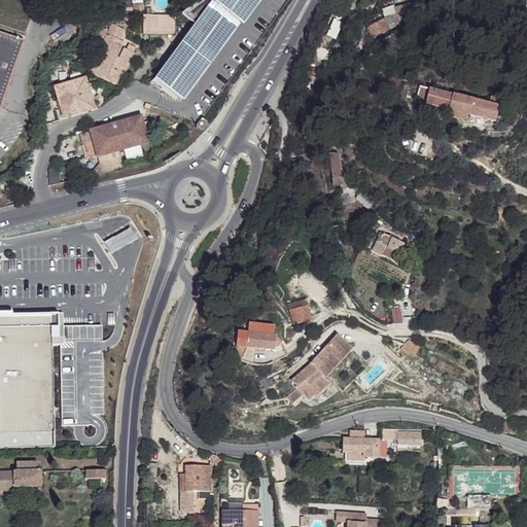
[(261,0),(215,0),(213,3),(210,1),(151,79),(182,102),(241,24),(243,26),(261,0)]
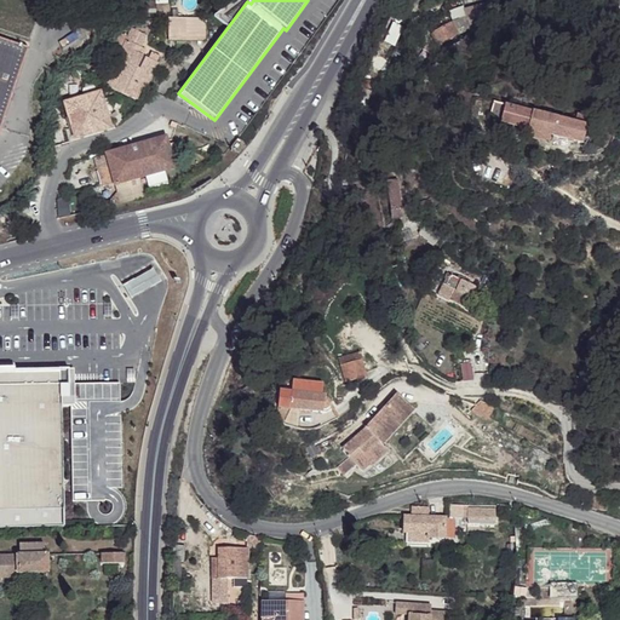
[(451,23),(429,34),(434,45),(452,35),(469,30),(470,33),(482,29),(486,6),(486,1),(481,3),(482,6),(460,10),(463,16),(451,21),(451,23)]
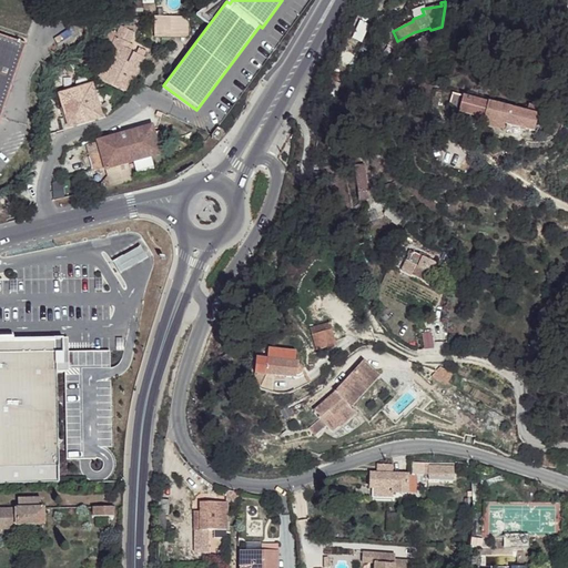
[(189,38),(191,17),(155,14),(154,36),(189,38)]
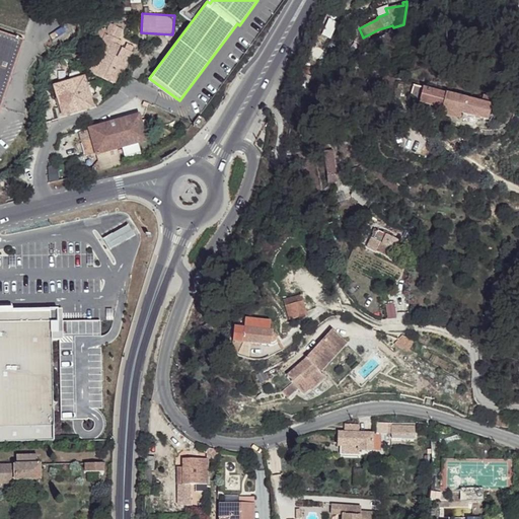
[(115,18),(107,29),(109,29),(120,35),(126,24),(115,18)]
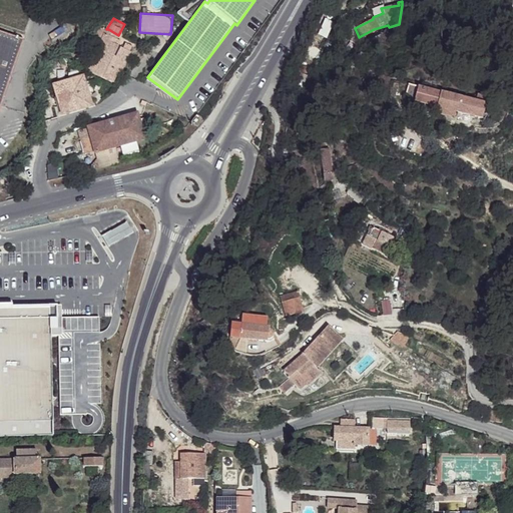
[(326,38),(332,23),(324,19),(318,34),(326,38)]
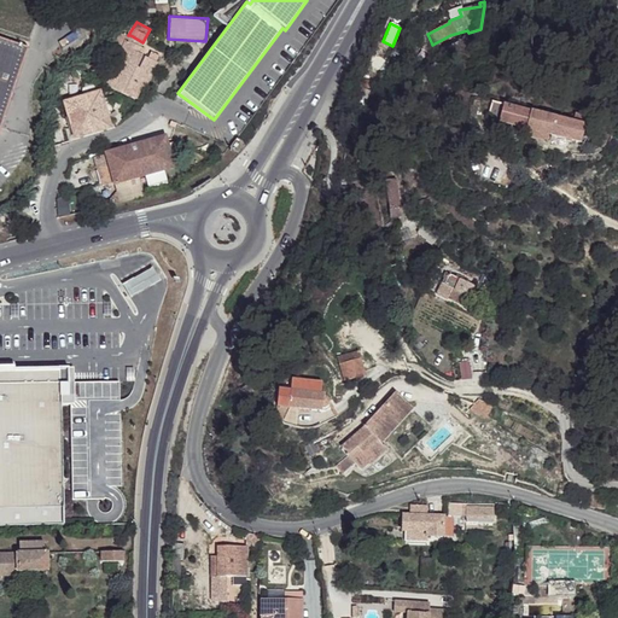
[(118,51),(104,77),(134,93),(141,81),(145,83),(153,68),(139,60),(145,50),(147,45),(143,42),(130,35),(121,52),(118,51)]
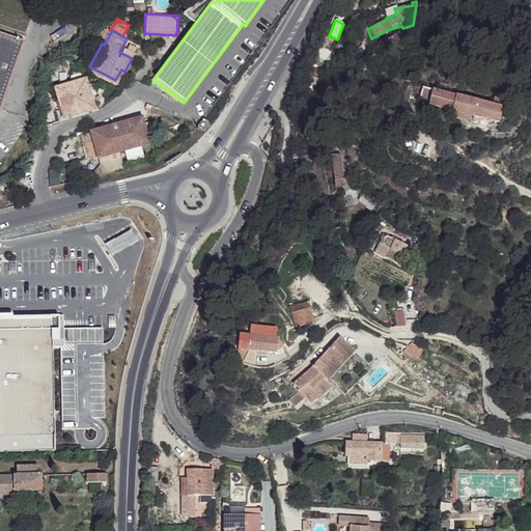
[(0,34),(0,114),(25,44),(0,34)]
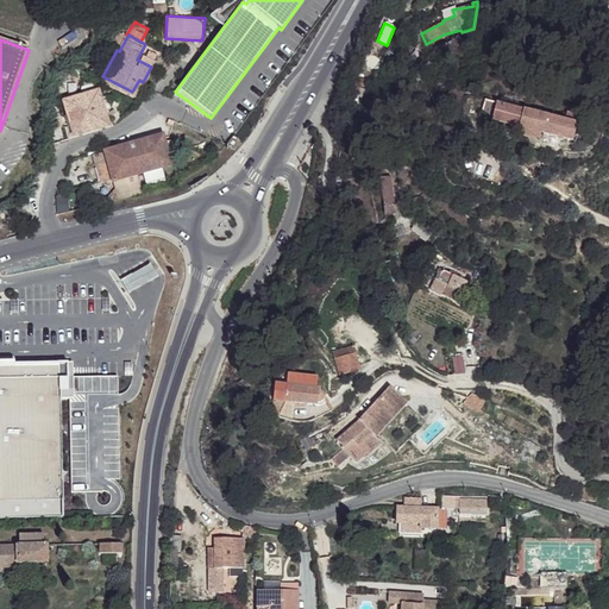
[(143,49),(137,60),(151,67),(156,57),(143,49)]
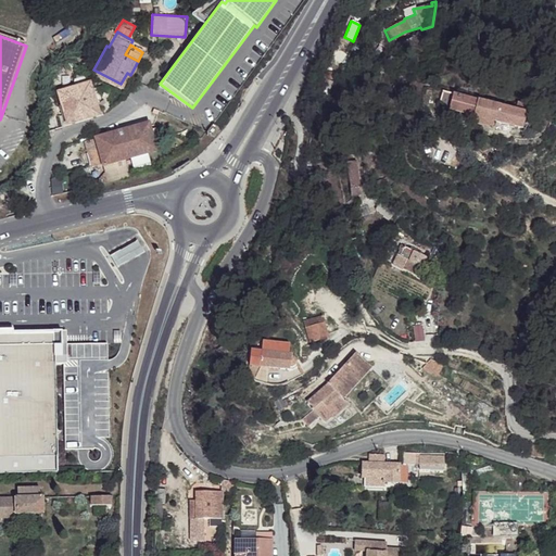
[(62,86),(67,117),(100,113),(96,80),(62,86)]
